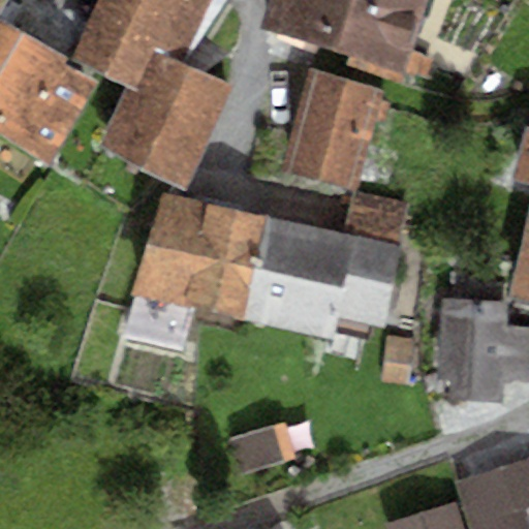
[(99,0),(72,61),(131,87),(152,53),(181,66),(212,0),(99,0)]
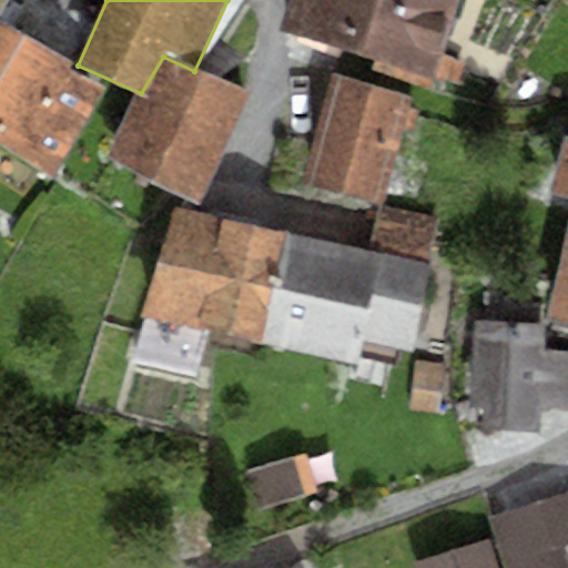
[(355,51),(372,0),(287,0),(280,29),(355,51)]
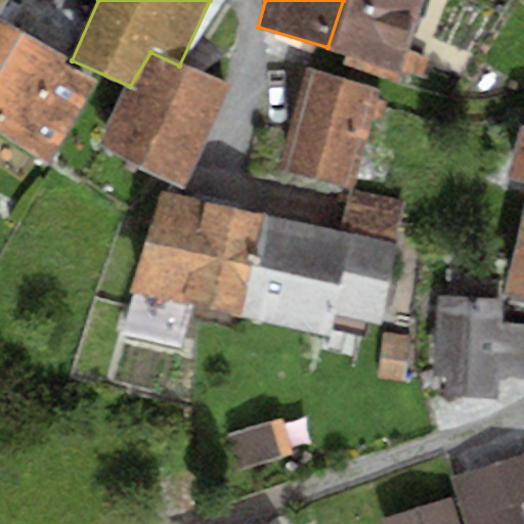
[(343,0),(328,47),(399,75),(402,66),(422,76),(428,58),(407,48),(423,0),(343,0)]
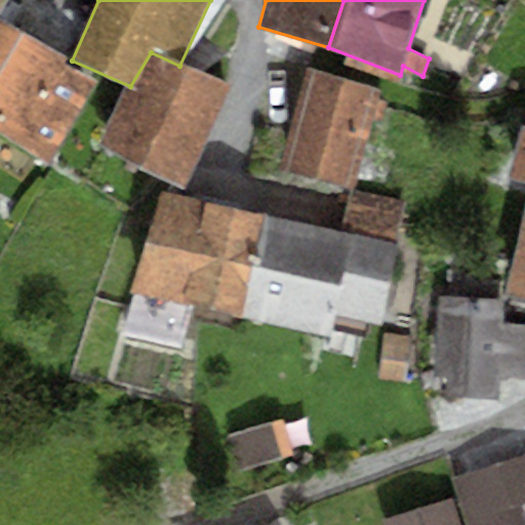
[(0,19),(0,64),(21,31),(0,19)]
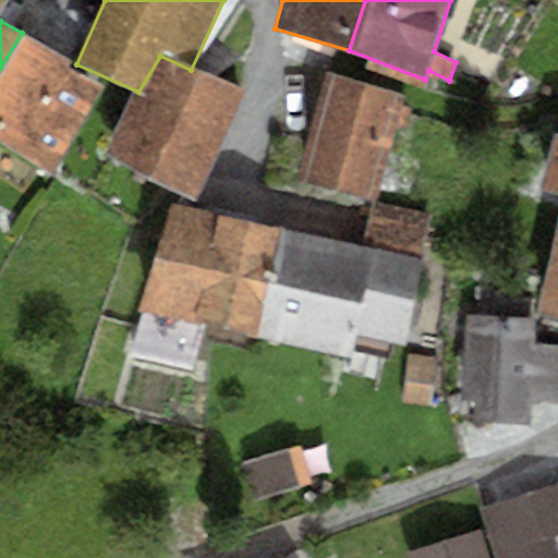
[(22,33),(0,71),(0,138),(53,170),(99,85),(67,69),(72,61),(22,33)]
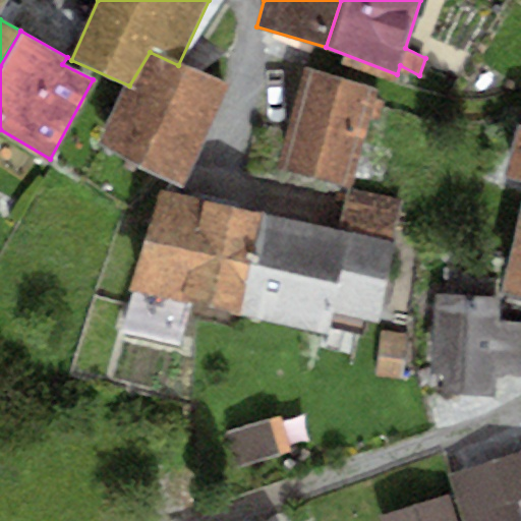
[(129,85),(99,136),(179,185),(230,89),(178,65),(150,52),(129,85)]
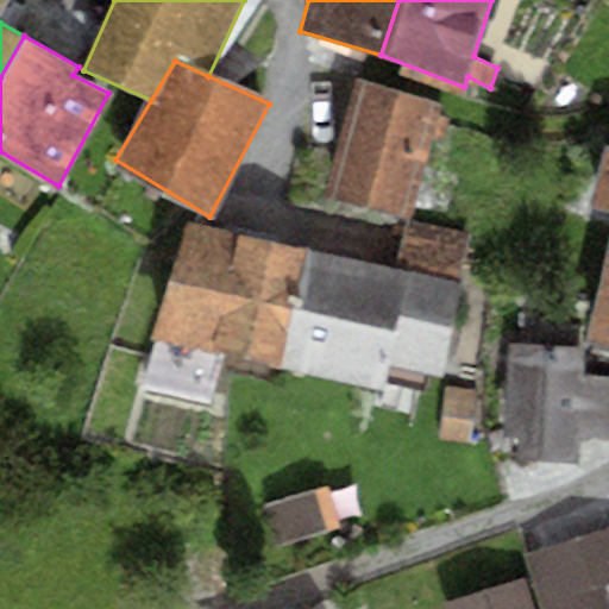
[(356,80),(326,190),(409,213),(429,138),(444,140),(449,119),(434,115),(438,104),(356,80)]
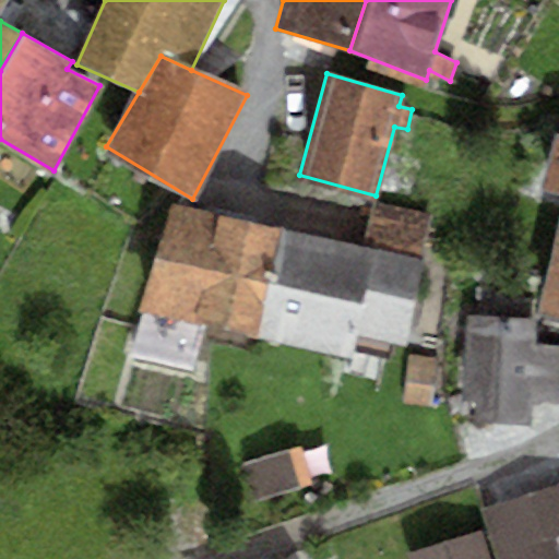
[(540,188),(558,193),(558,131),(555,131),(540,188)]
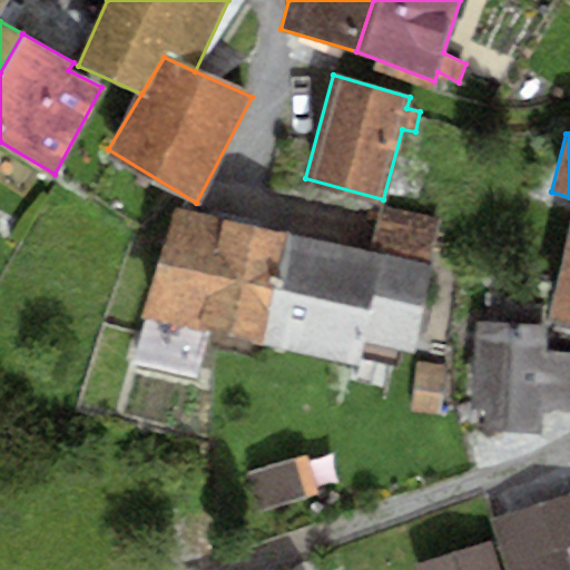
[(436,218),(382,206),(375,247),(429,259),(436,218)]
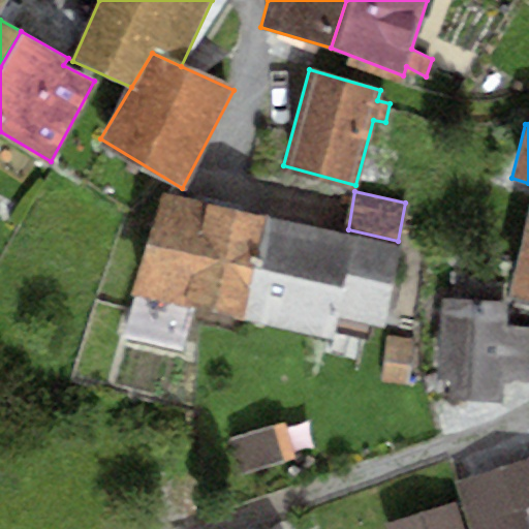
[(242,318),(269,216),(160,192),(122,329),(183,343),(194,305),(242,318)]
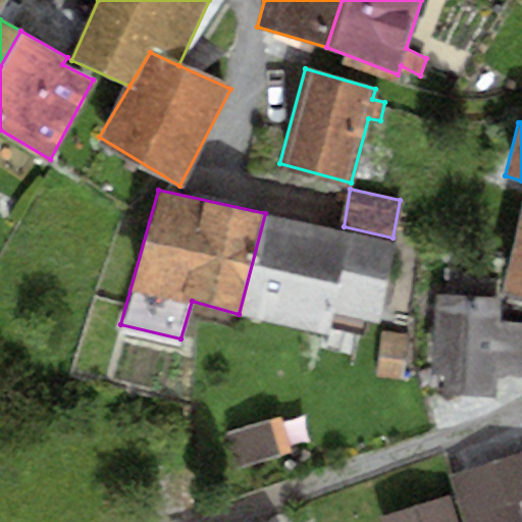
[(521,212),(502,292),(521,298),(521,212)]
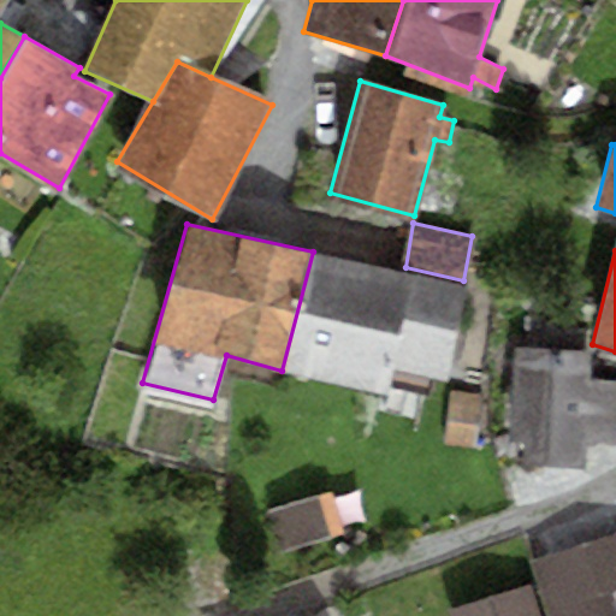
[(384,396),(391,368),(450,379),(466,285),(313,252),(282,371),(384,396)]
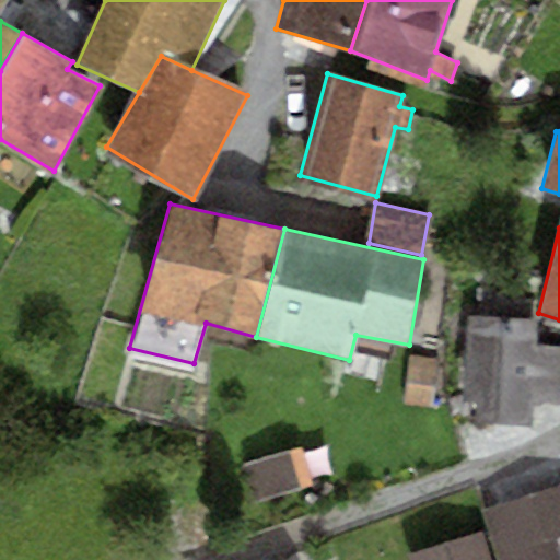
[(536,318),(466,315),(463,400),(477,401),(476,423),(533,426),(534,404),(559,404),(559,347),(535,346),(536,318)]
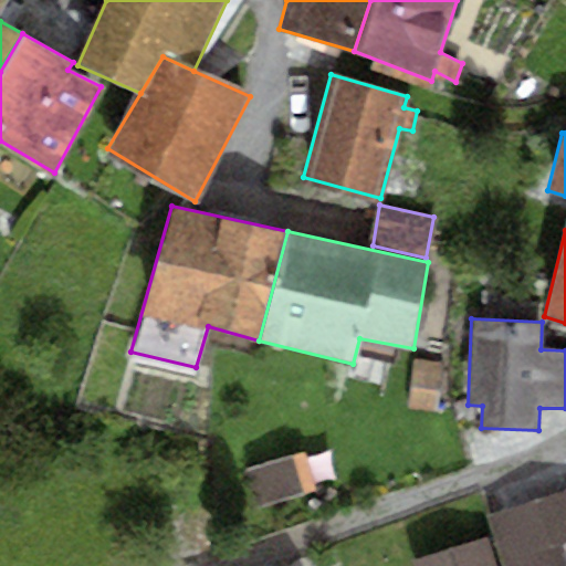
[(416,358),(408,409),(433,412),(441,363),(416,358)]
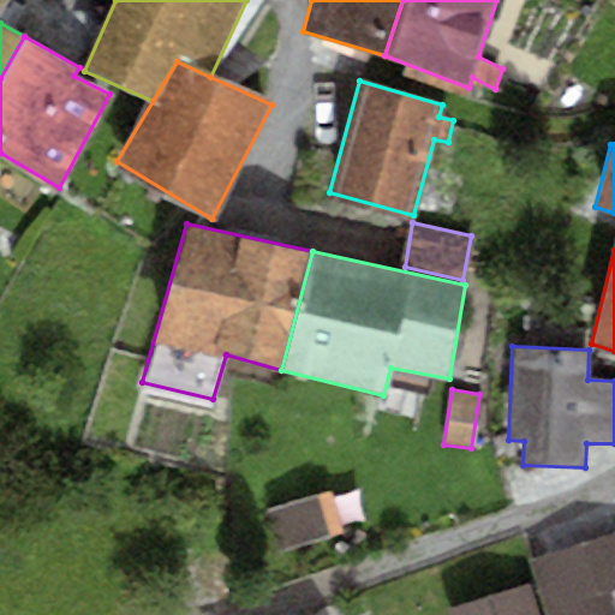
[(323,494),(268,509),(279,549),(334,535),(323,494)]
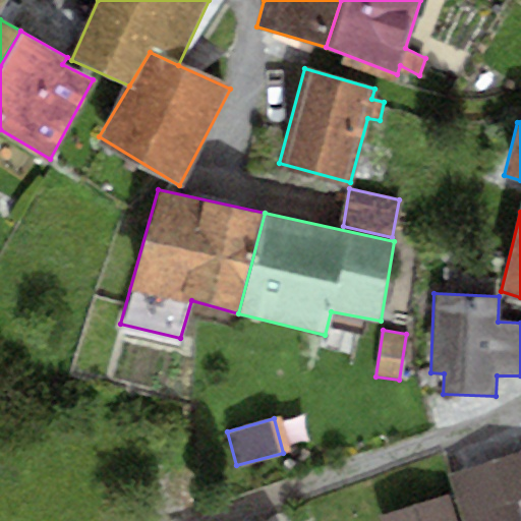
[(520,450),(449,472),(463,520),(520,520),(520,503),(520,500),(520,499),(520,450)]
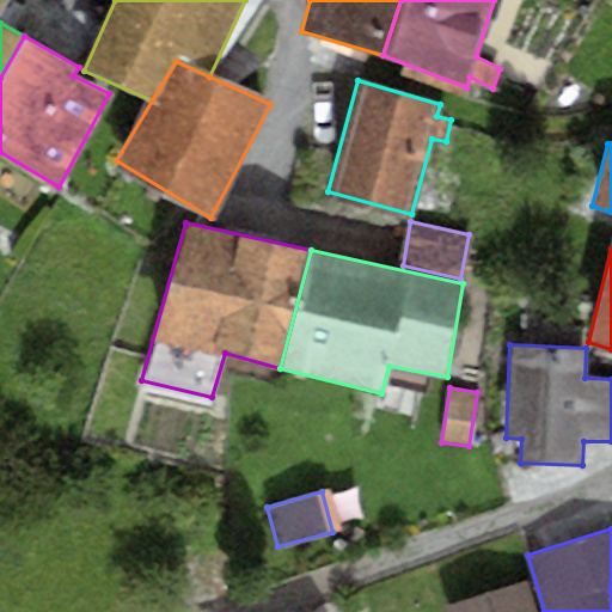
[(536,611),(526,581),(442,606),(444,611),(536,611)]
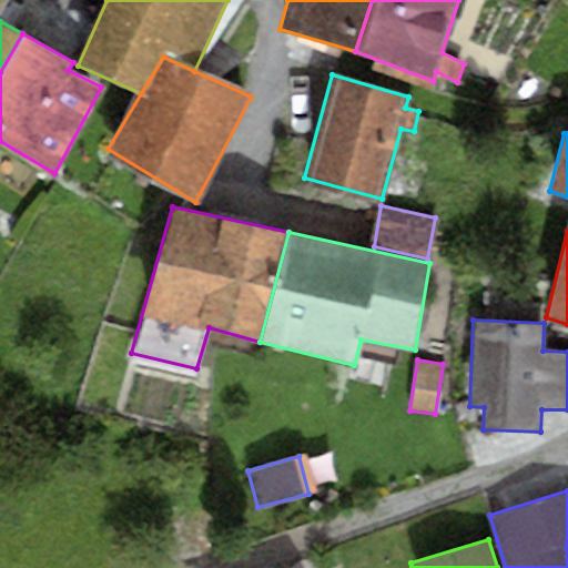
All buildings are outlined.
